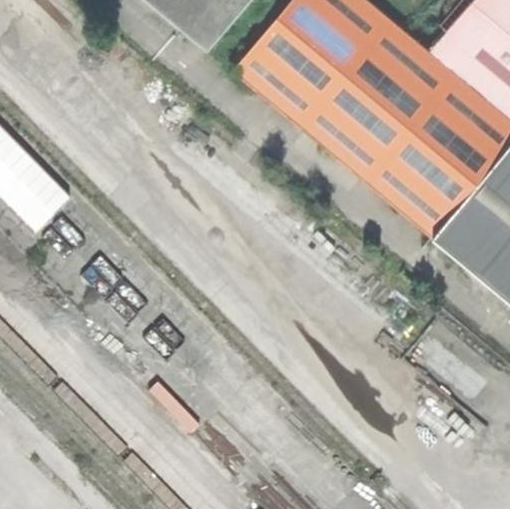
[(148,0),(209,51),(251,0),(148,0)]
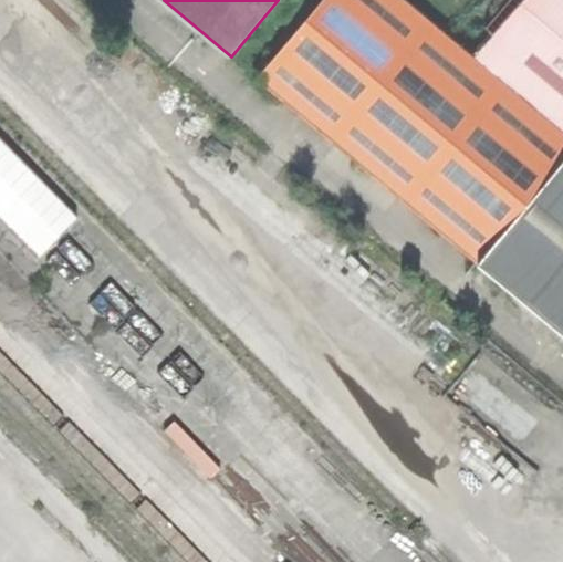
[(562,131),(405,0),(323,0),(259,79),(479,263),(562,162),(562,131)]
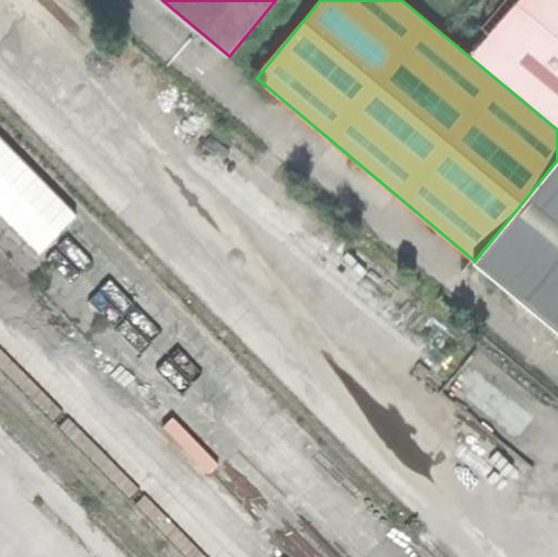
[(557,0),(522,0),(491,35),(486,44),(557,103),(557,0)]
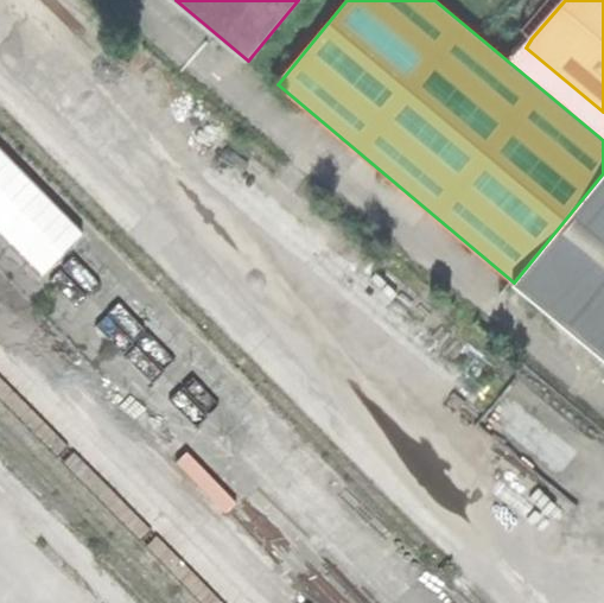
[(603,173),(514,283),(603,356),(603,173)]
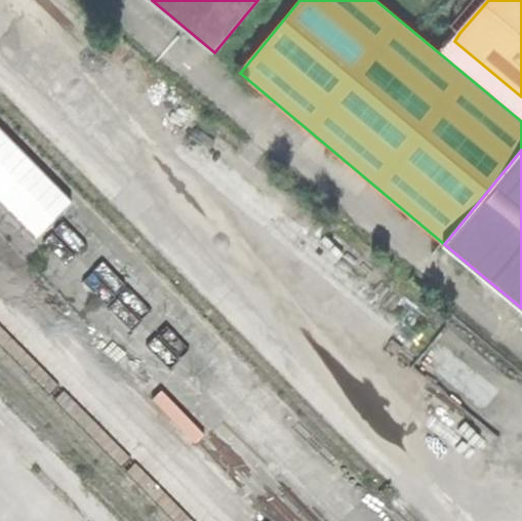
[(462,508),(470,498),(456,486),(447,494),(462,508)]
